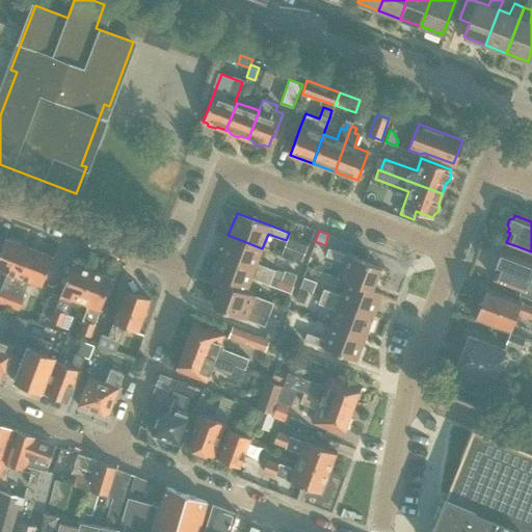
[(219,258),(272,277),(274,270),(257,263),(262,248),(228,235),(219,258)]
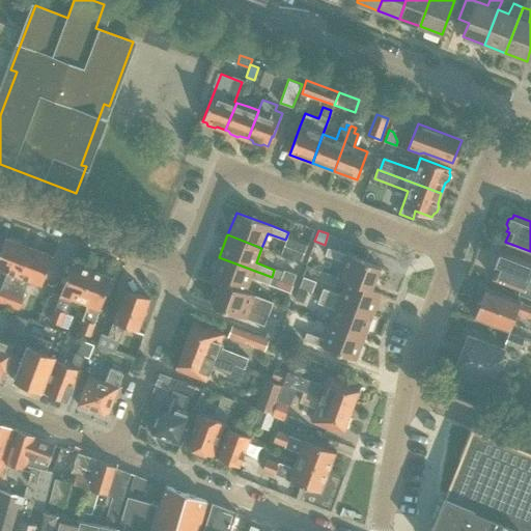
[(0,302),(6,304),(29,246),(5,238),(0,250),(0,269),(6,272),(1,288),(0,288),(0,302)]
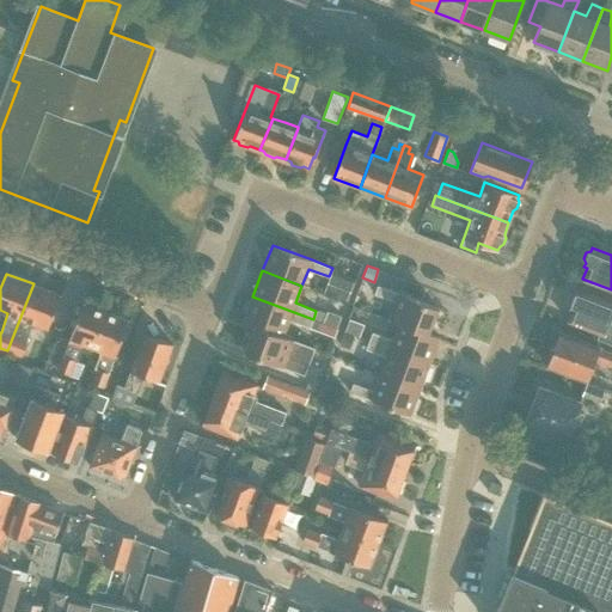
[(341,287),(329,282),(324,292),(337,297),(341,287)]
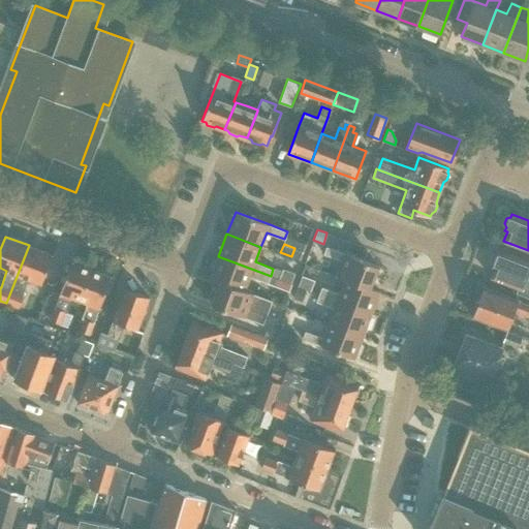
[(53,254),(29,245),(6,303),(19,307),(28,279),(41,284),(53,254)]
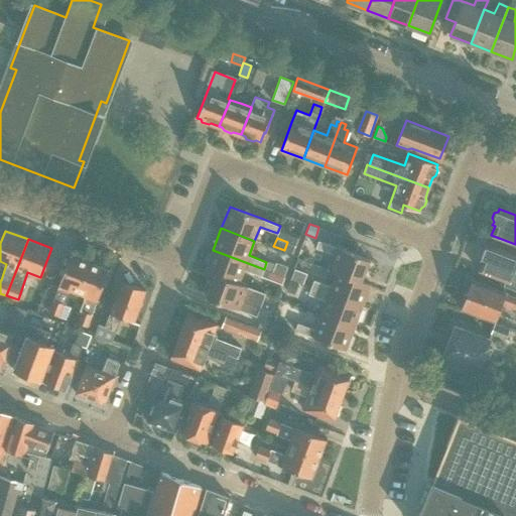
[(327,268),(337,272),(337,271),(361,280),(369,259),(336,247),(317,240),(315,247),(333,254),(327,268)]
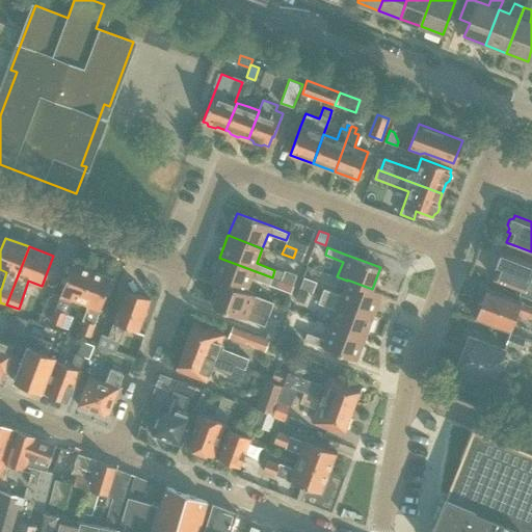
[(497,269),(494,278),(521,289),(520,293),(531,297),(531,262),(501,250),(499,254),(496,256),(494,261),(496,265),(494,268),(497,269)]
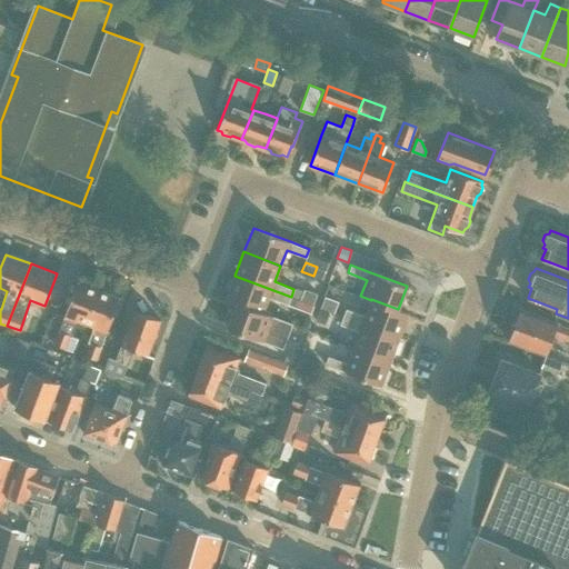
[(226,300),(236,303),(237,302),(262,312),(263,312),(269,297),(288,305),(291,297),(235,276),(226,300)]
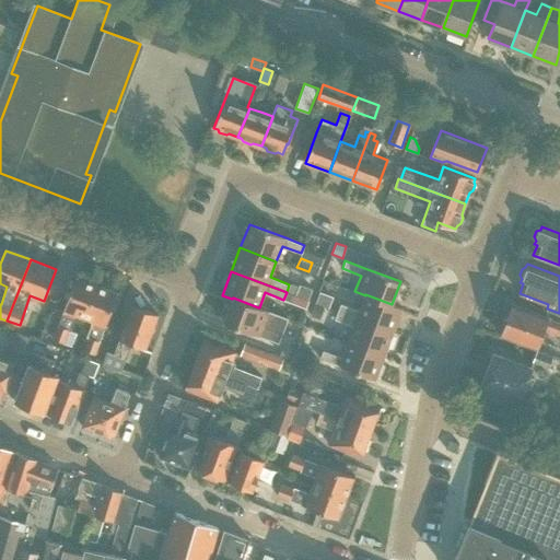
[(77,313),(85,316),(96,284),(76,277),(62,313),(53,339),(65,342),(69,330),(70,330),(77,313)]
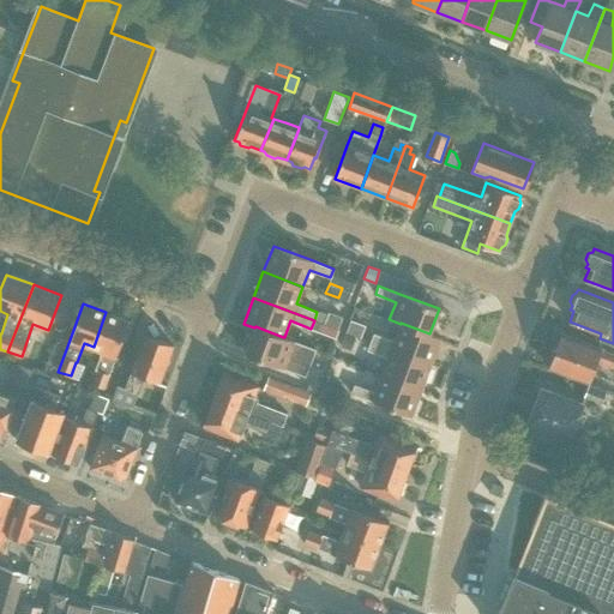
[(106,312),(94,347),(102,349),(95,368),(96,369),(91,384),(104,389),(114,360),(128,320),(106,312)]
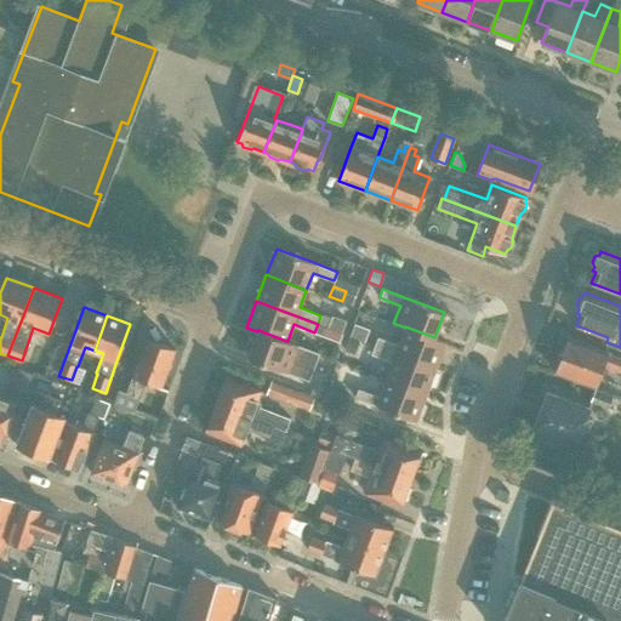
[(320,315),(318,324),(328,328),(330,319),(320,315)]
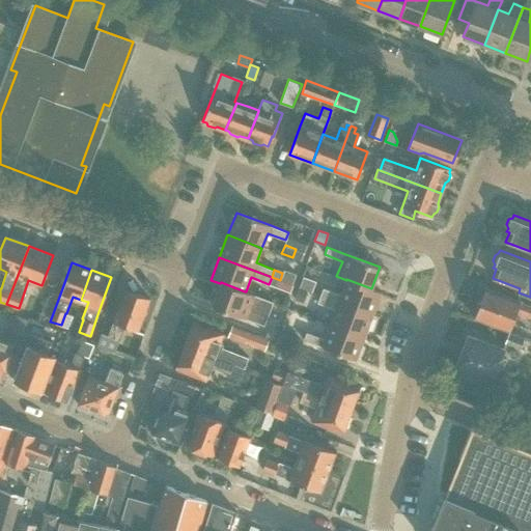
[(297,274),(285,270),(281,280),(292,284),(297,274)]
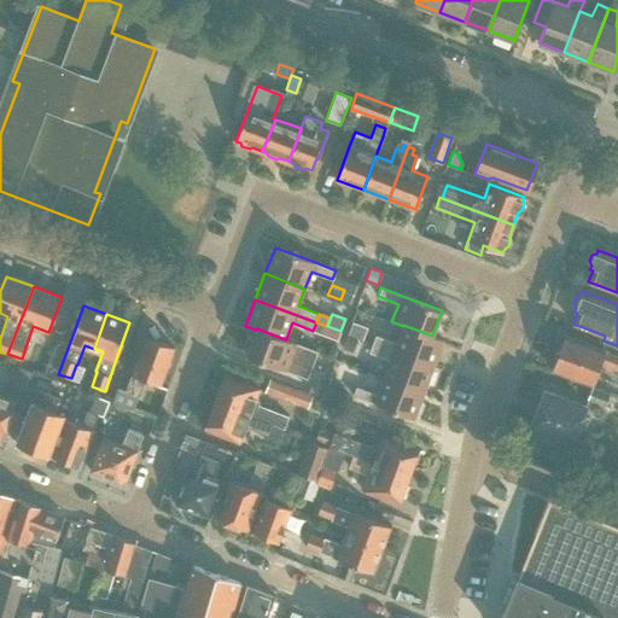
[(368,327),(353,322),(349,334),(363,340),(368,327)]
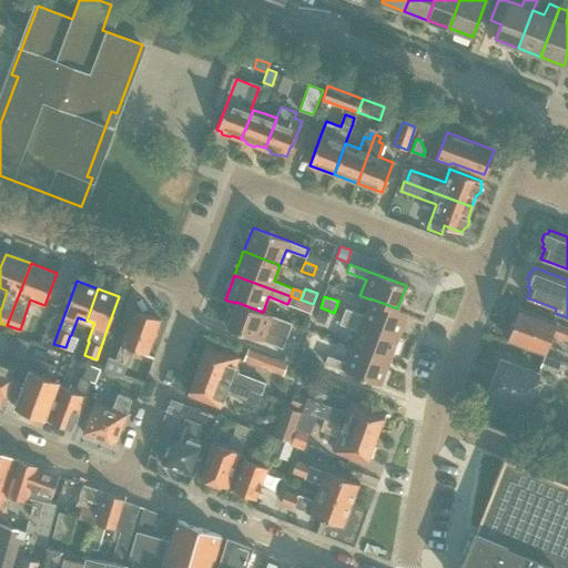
[(342,315),(398,336),(407,313),(397,308),(371,298),(371,300),(365,315),(345,307),(342,315)]
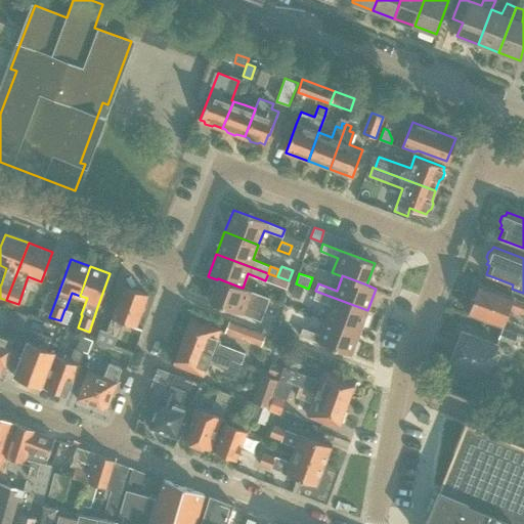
[(276,276),(273,284),(286,289),(289,280),(276,276)]
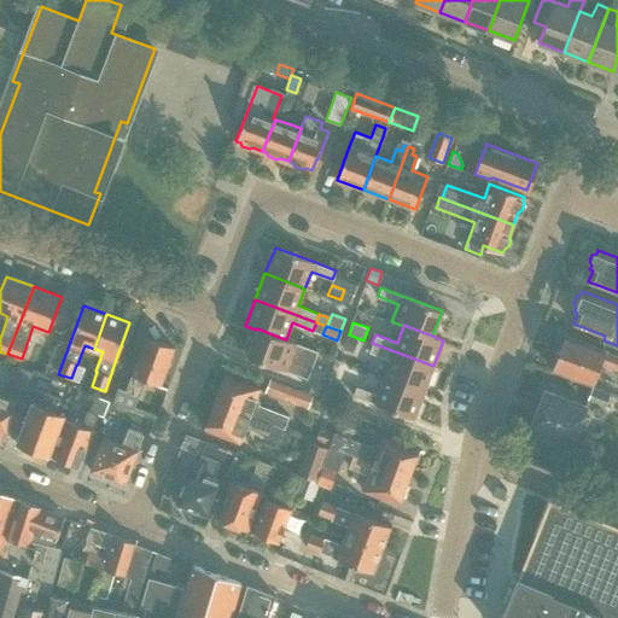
[(257,328),(256,330),(246,355),(286,371),(308,378),(310,369),(318,350),(297,343),(286,339),(285,339),(257,328)]
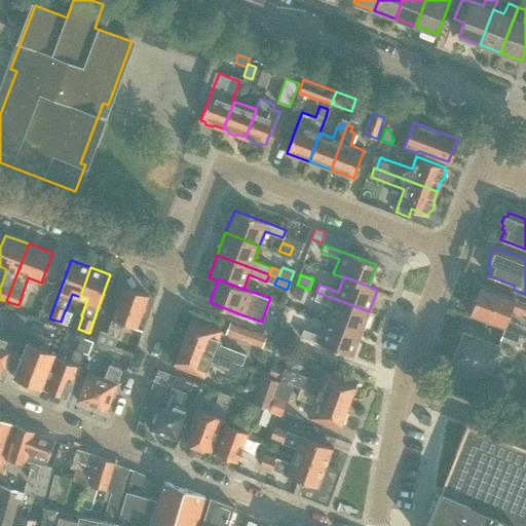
[(525,314),(525,303),(515,299),(515,298),(481,286),(476,299),(473,300),(471,307),(472,310),(470,314),(504,327),(511,309),(525,314)]
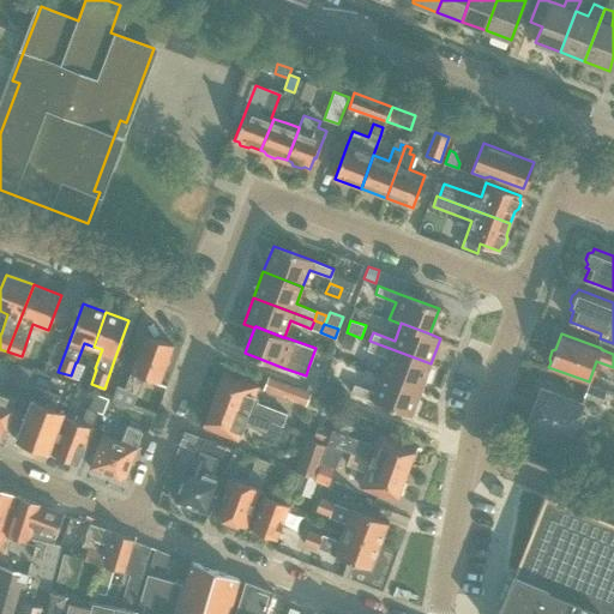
[(160,383),(173,344),(144,335),(131,372),(125,389),(138,393),(144,377),(160,383)]
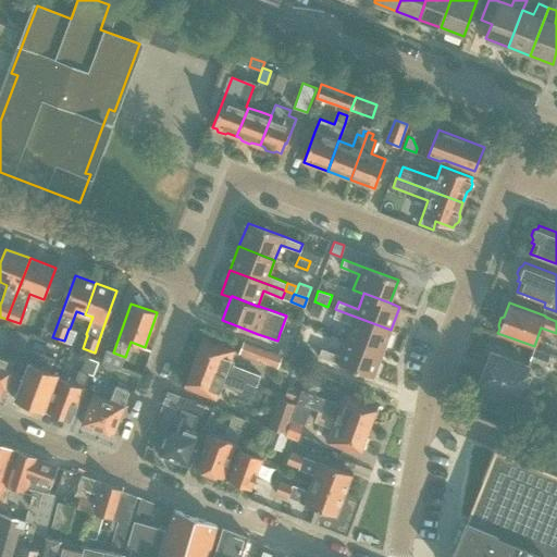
[(346,339),(382,354),(391,330),(335,309),(333,317),(351,324),(346,339)]
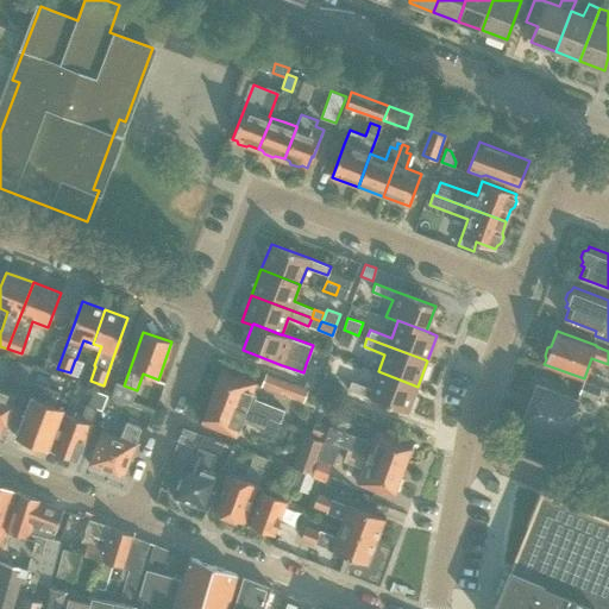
[(0,389),(0,429),(2,431),(16,395),(20,381),(26,383),(33,366),(13,359),(7,376),(11,377),(5,391),(0,389)]
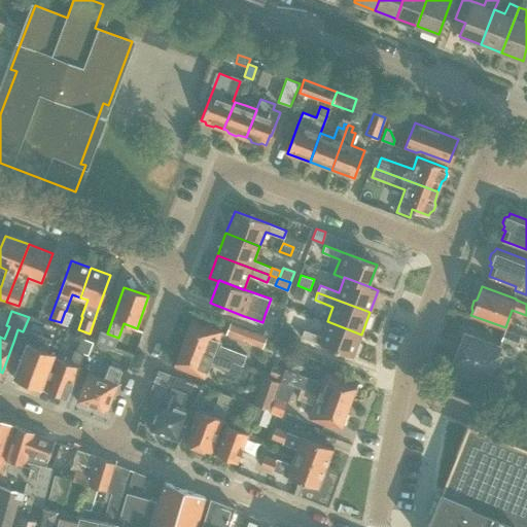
[(182,342),(239,363),(243,354),(236,352),(221,346),(220,348),(215,347),(221,330),(191,319),(182,342)]
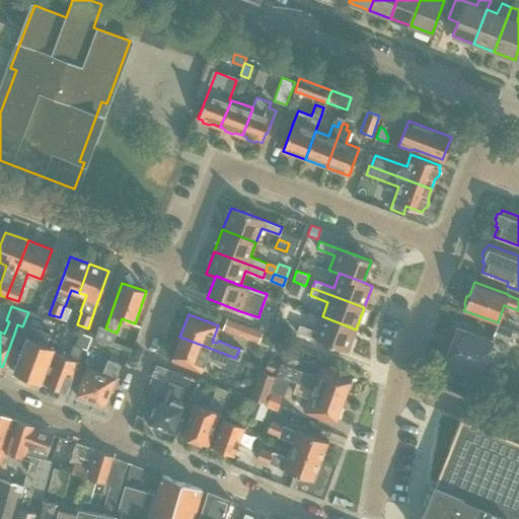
[(348,352),(356,329),(322,316),(317,330),(299,324),(296,332),(314,339),(348,352)]
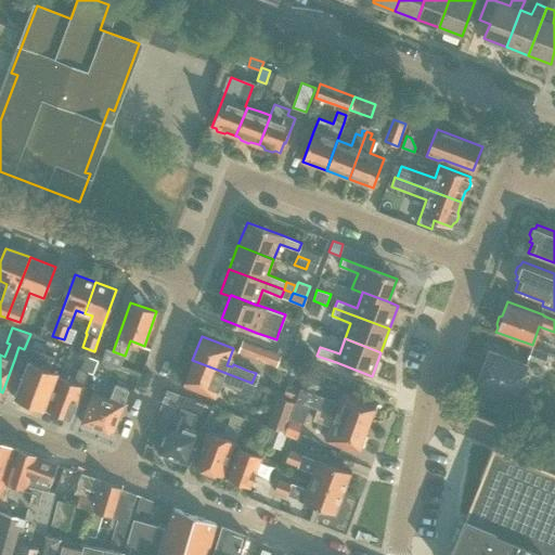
[(282,355),(243,339),(239,351),(276,366),(282,355)]
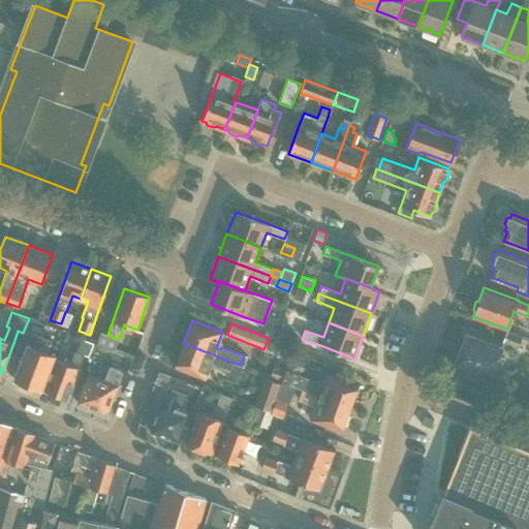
[(293,348),(298,337),(278,330),(274,341),(293,348)]
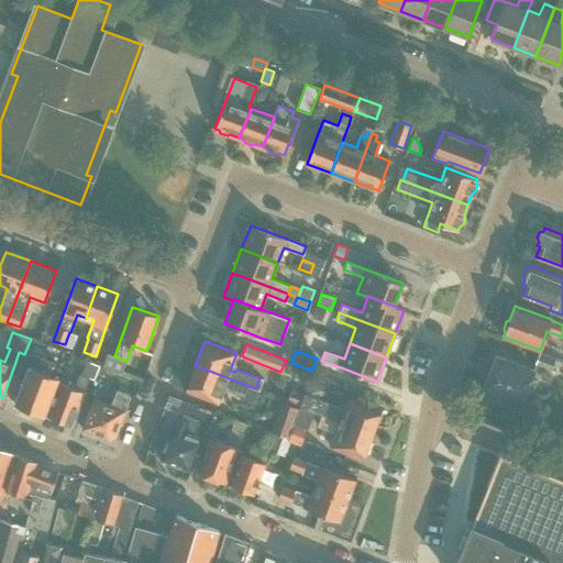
[(69,357),(68,356),(59,353),(55,362),(33,354),(15,404),(44,414),(56,382),(59,383),(69,357)]
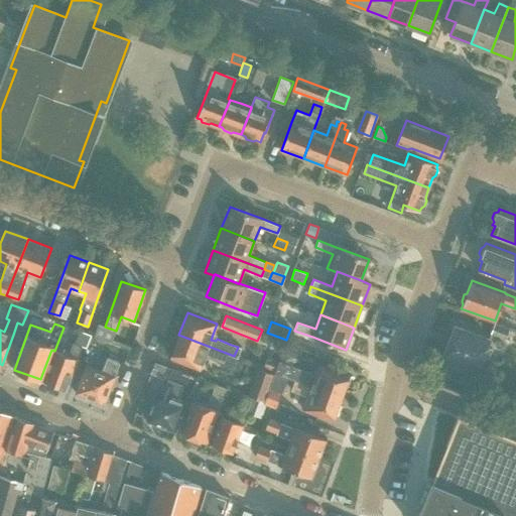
[(63,324),(62,327),(63,328),(54,351),(42,381),(66,389),(83,346),(87,348),(92,334),(82,331),(77,344),(74,343),(69,356),(59,353),(70,326),(63,324)]
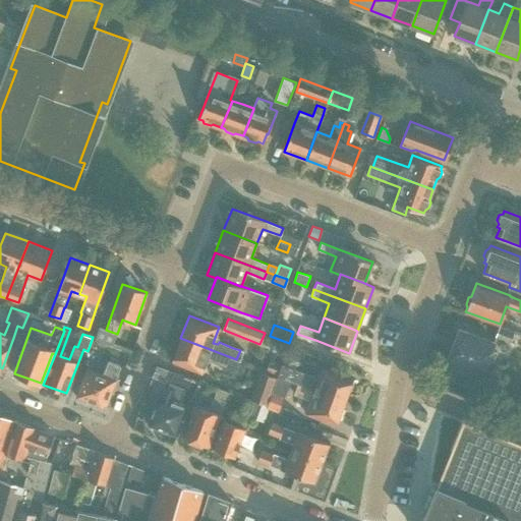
[(511,342),(514,332),(500,327),(496,337),(511,342)]
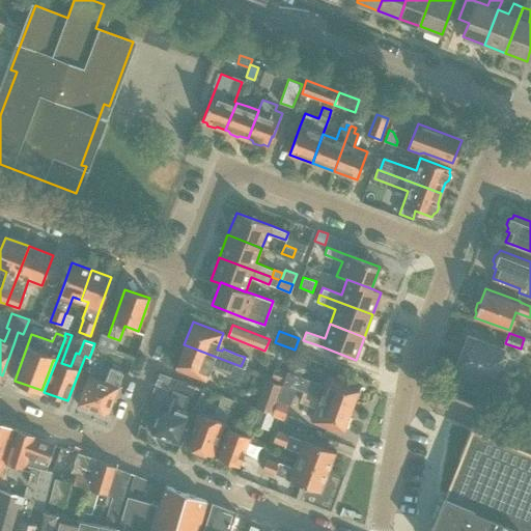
[(502,370),(506,359),(501,357),(504,348),(468,335),(454,370),(475,378),(471,391),(492,399),(497,386),(490,384),(497,368),(502,370)]
